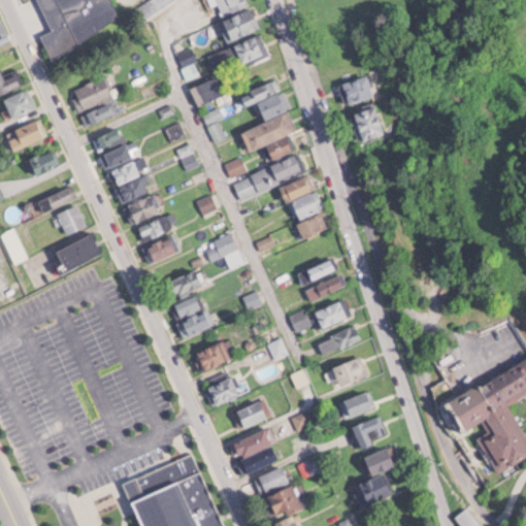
[(47,52),(143,13),(138,0),(110,0),(109,1),(108,0),(37,0),(51,32),(41,35),(47,52)]
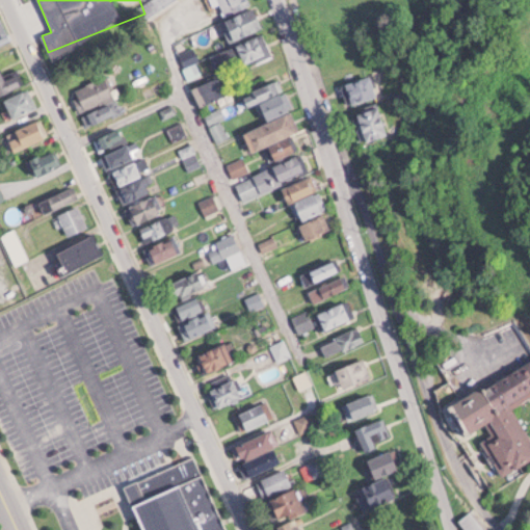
[(221,16),(248,8),(246,0),(209,0),(211,6),(218,4),(221,16)]
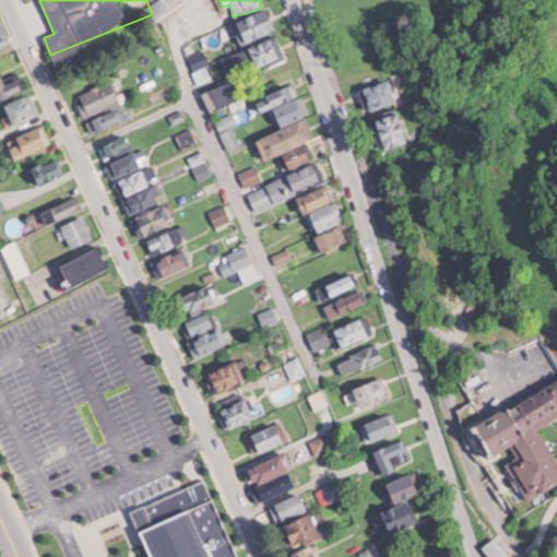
[(233,22),(238,44),(273,34),(268,12),(233,22)]
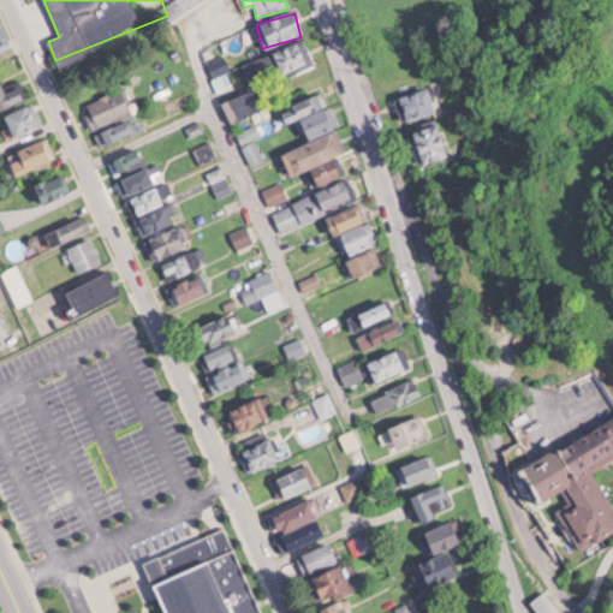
[(243,65),(248,78),(278,66),(281,76),(311,64),(303,42),(243,65)]
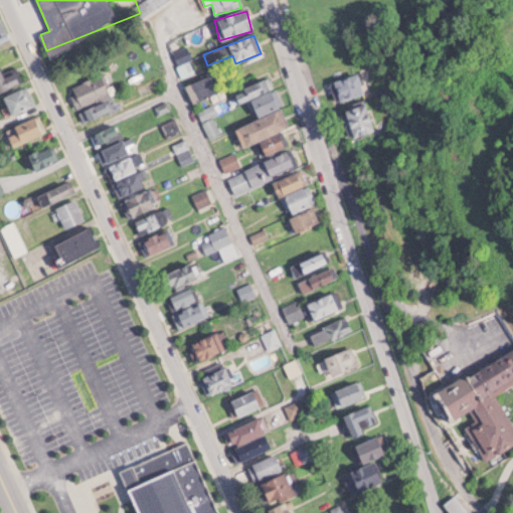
[(193,71),(187,59),(190,57),(185,47),(171,54),(183,76),(193,71)]
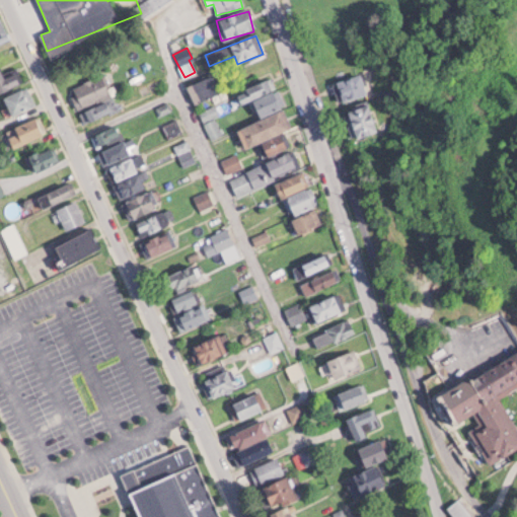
[(196,105),(223,91),(214,74),(187,88),(196,105)]
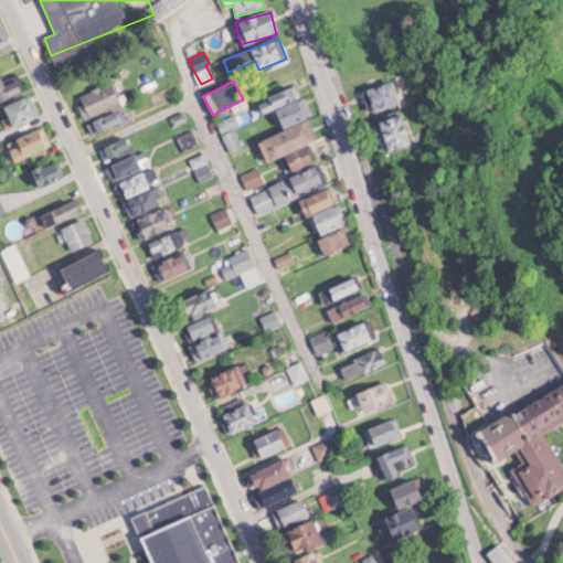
[(392,81),(364,89),(372,112),(399,103),(392,81)]
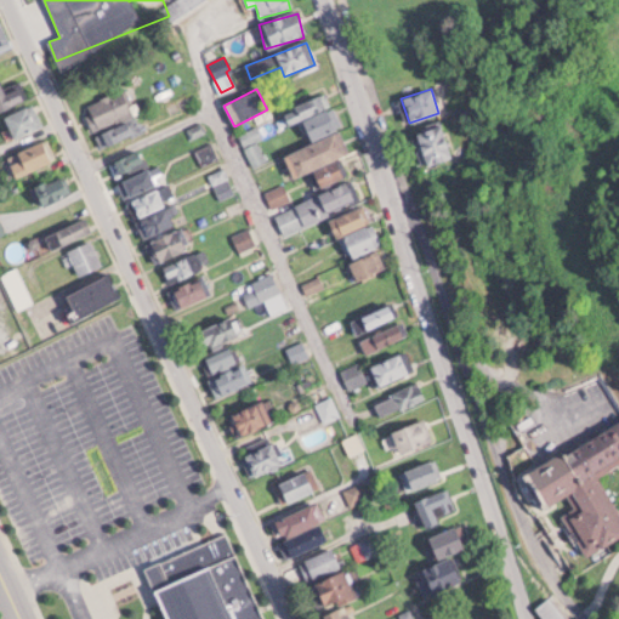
[(98,148),(140,135),(124,90),(84,106),(98,148)]
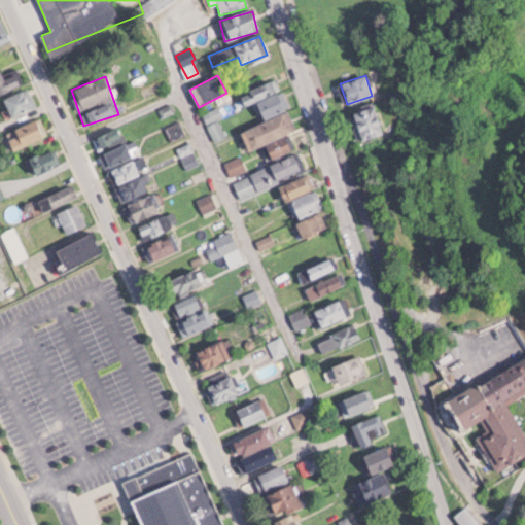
[(285,109),(271,81),(241,97),(246,106),(253,103),(263,120),(285,109)]
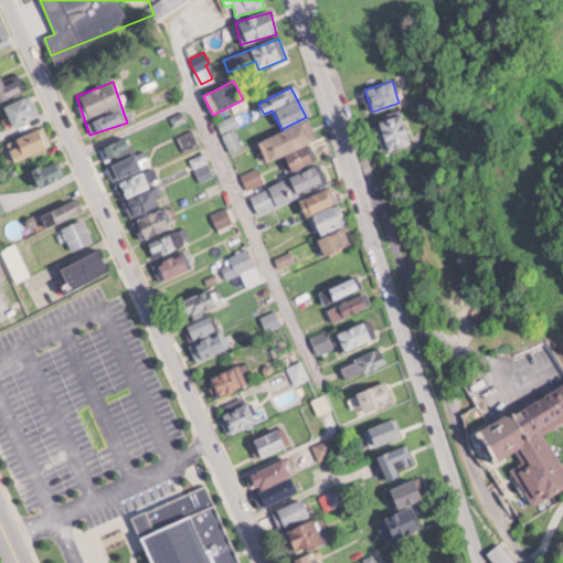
[(32,96),(6,104),(12,126),(38,117),(32,96)]
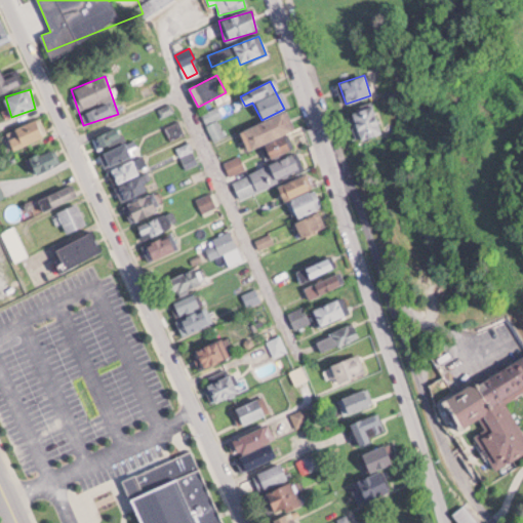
[(348,114),(358,142),(381,133),(372,106),(348,114)]
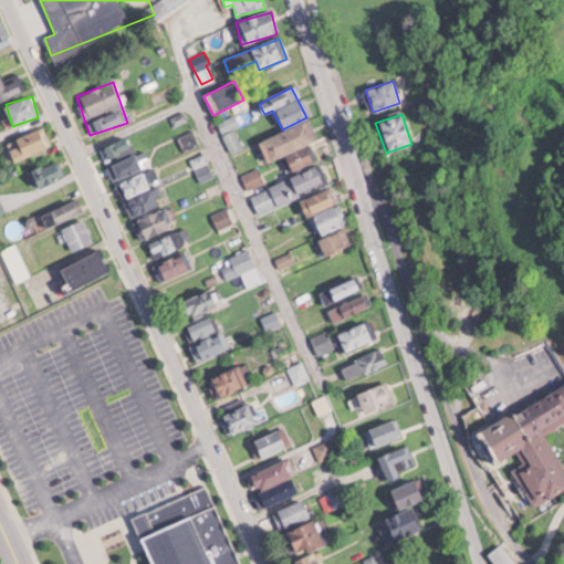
[(260,141),(268,163),(285,156),(291,171),(313,164),(306,145),(317,141),(311,122),(260,141)]
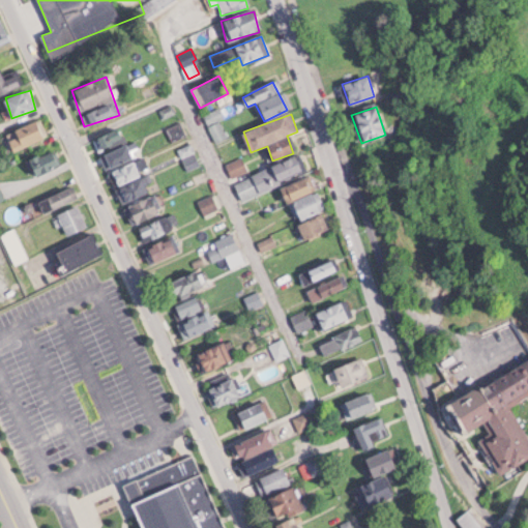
[(5,135),(13,152),(45,138),(36,120),(5,135)]
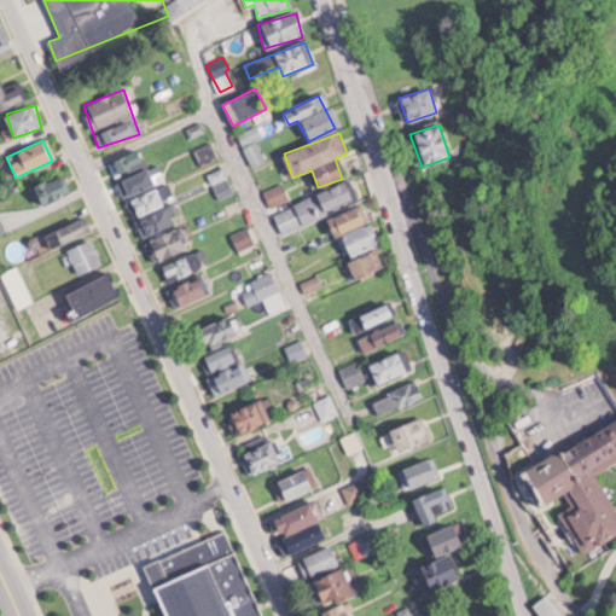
[(263,161),(255,141),(242,147),(250,167),(263,161)]
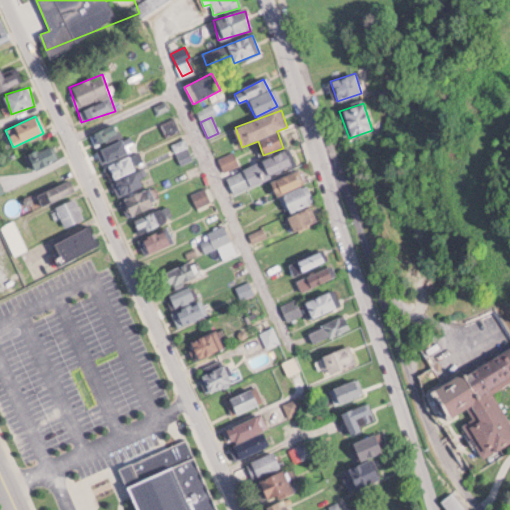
[(89,135),(94,148),(120,136),(114,123),(89,135)]
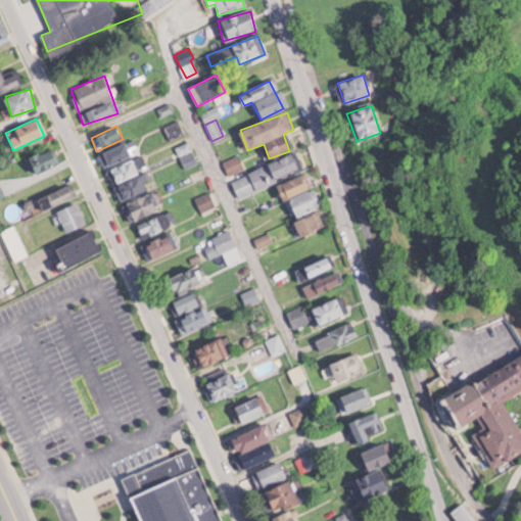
[(104,169),(132,155),(126,142),(98,155),(104,169)]
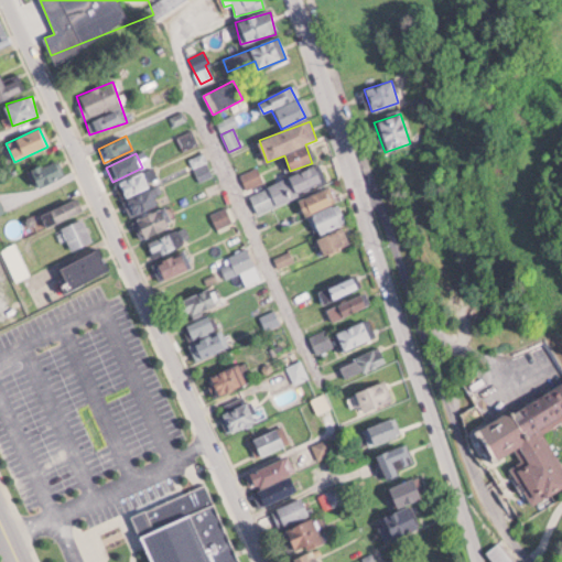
[(29,174),(39,190),(64,175),(54,159),(29,174)]
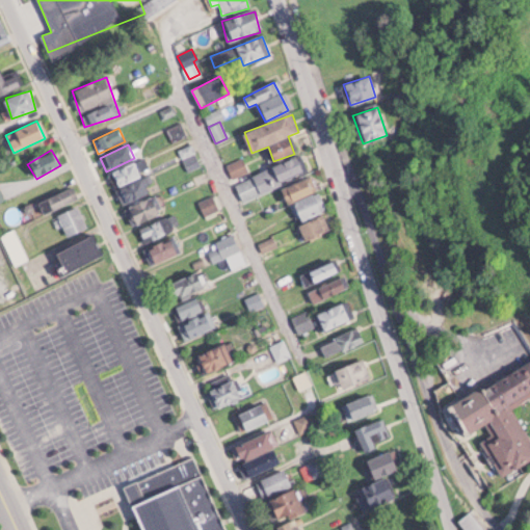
[(272,166),(280,183),(305,171),(297,156),(272,166)]
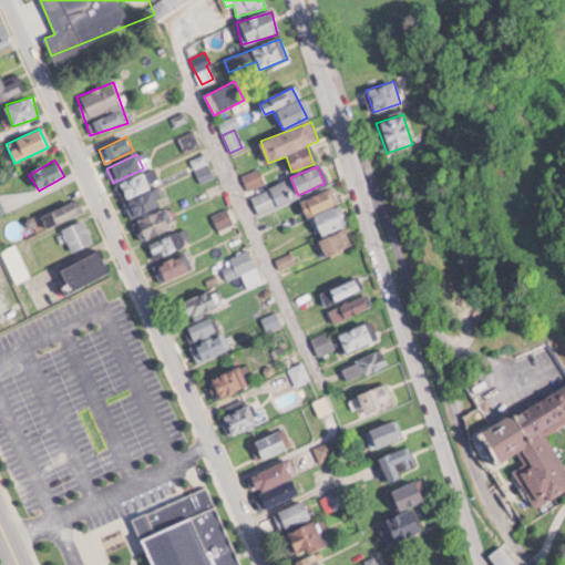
[(263,183),(257,170),(242,176),(247,189),(263,183)]
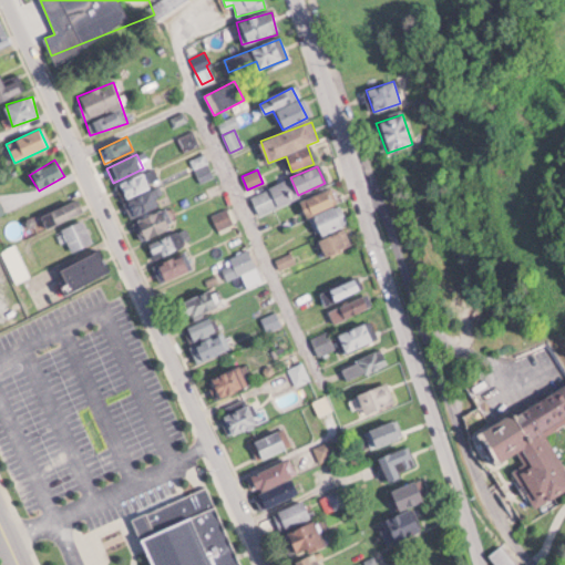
[(116,187),(124,202),(152,188),(144,173),(116,187)]
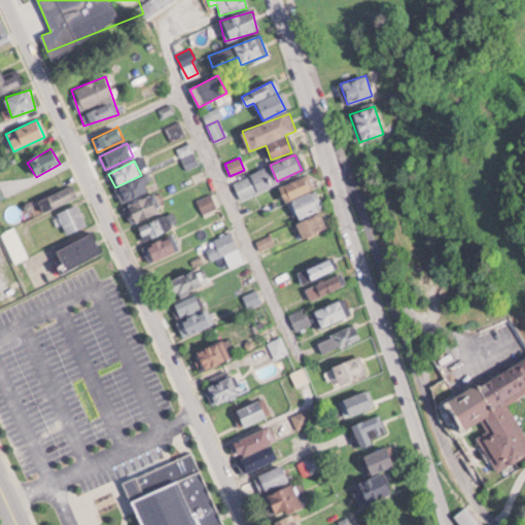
[(257,194),(252,176),(233,181),(238,199),(257,194)]
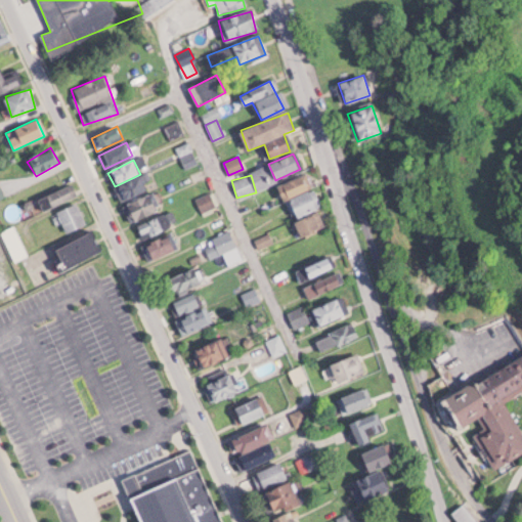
[(277,185),(284,202),(286,201),(293,219),(317,210),(304,175),(277,185)]
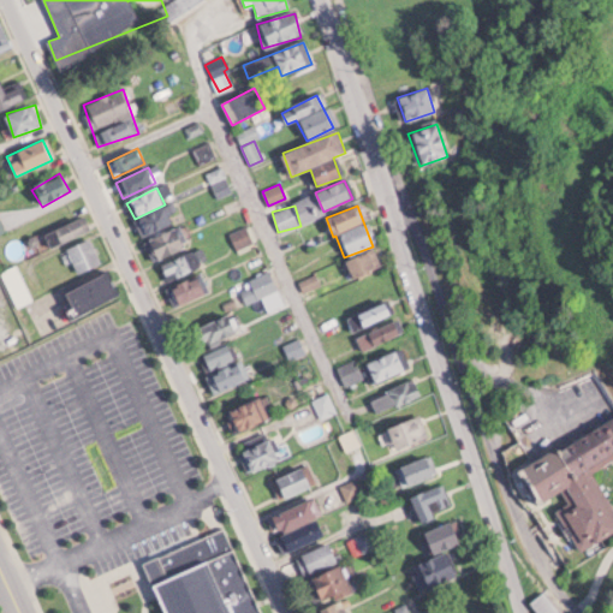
[(137,218),(142,236),(176,226),(171,208),(137,218)]
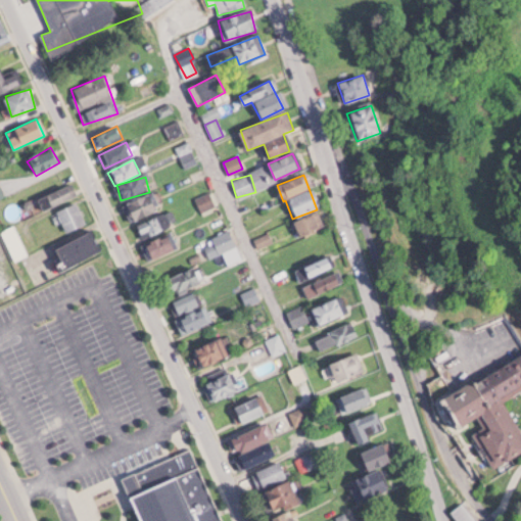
[(75,197),(68,185),(39,200),(45,212),(75,197)]
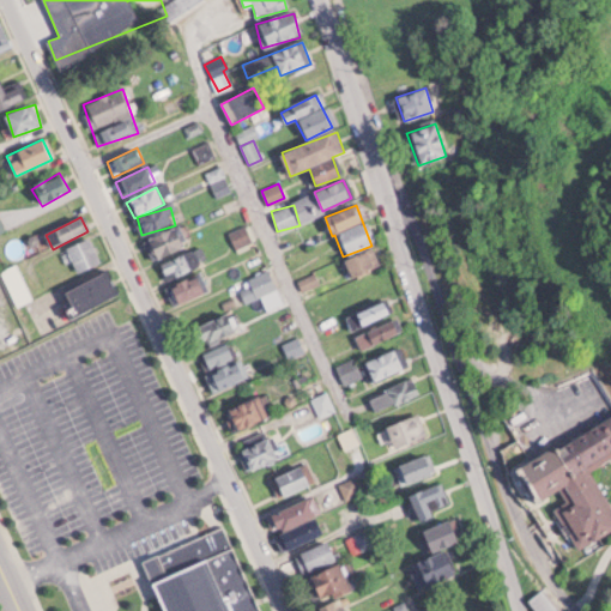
[(252,241),(244,227),(229,235),(237,249),(252,241)]
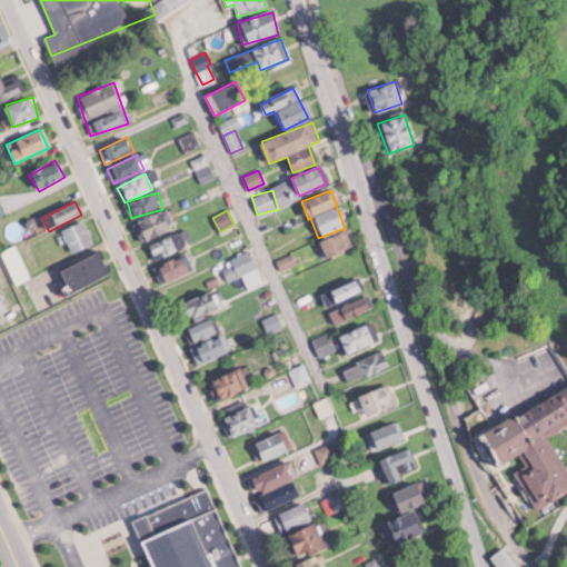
[(143,244),(172,229),(163,211),(135,226),(143,244)]
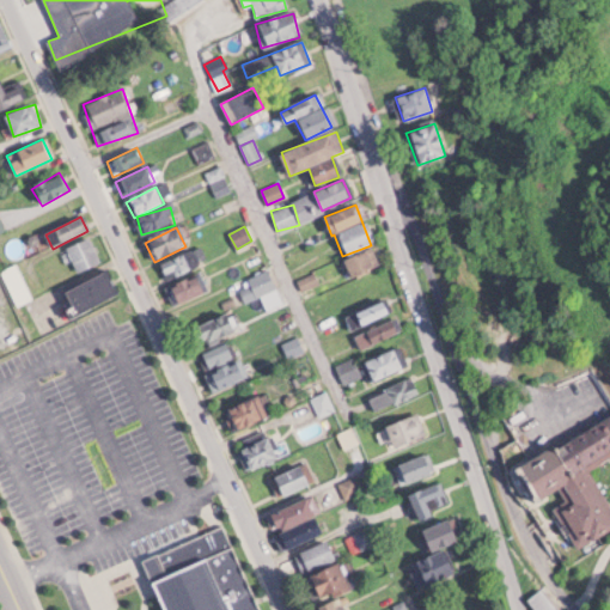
[(101,263),(90,238),(66,249),(77,274),(101,263)]
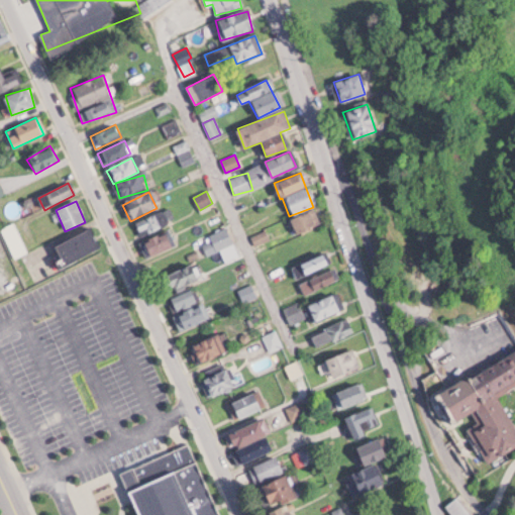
[(171,224),(166,210),(134,222),(140,236),(171,224)]
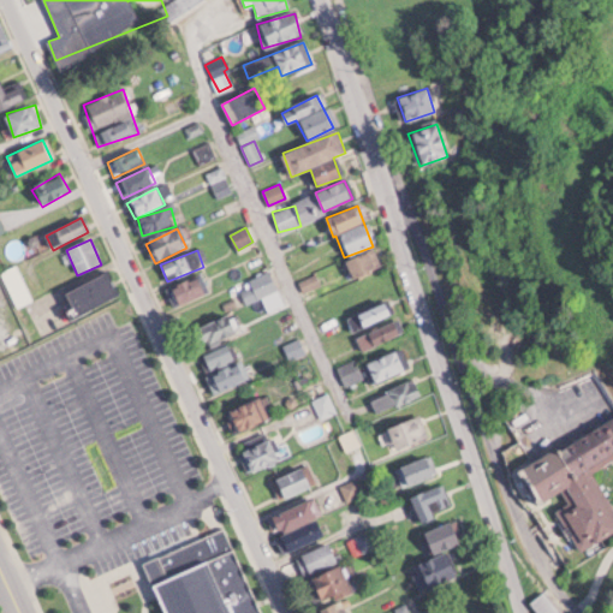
[(378,267),(368,251),(345,265),(355,280),(378,267)]
